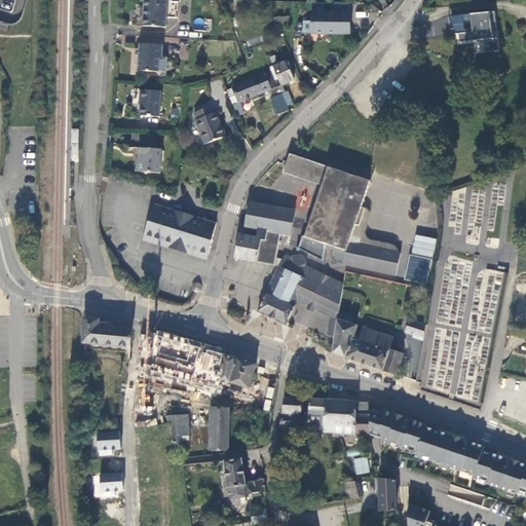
[(143,27),(166,28),(167,0),(144,0),(144,8),(137,8),(136,27),(143,27)]
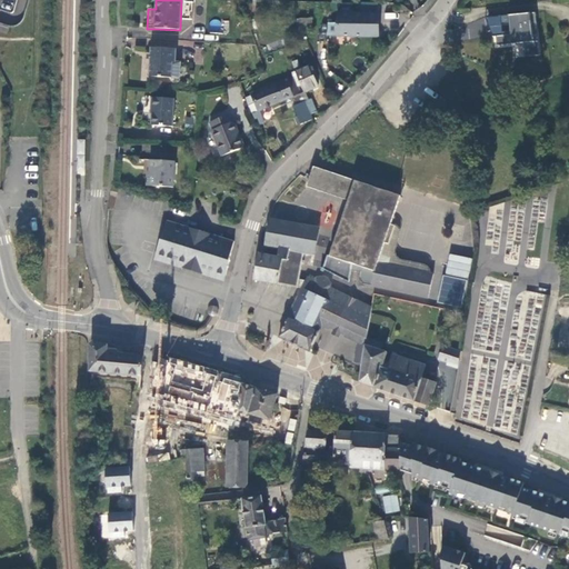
[(191,17),(190,17),(191,0),(182,0),(180,28),(190,29),(191,17)]
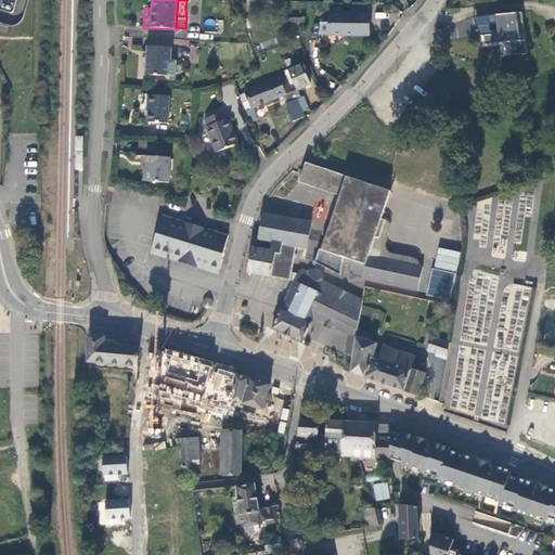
[(249,0),(237,0),(233,0),(236,10),(249,11),(249,0)]
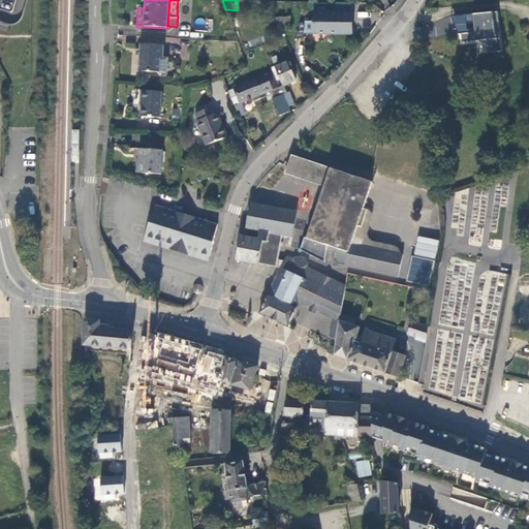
[(313,12),(313,33),(339,34),(339,30),(351,30),(352,13),(350,13),(350,3),(341,3),(341,13),(313,12)]
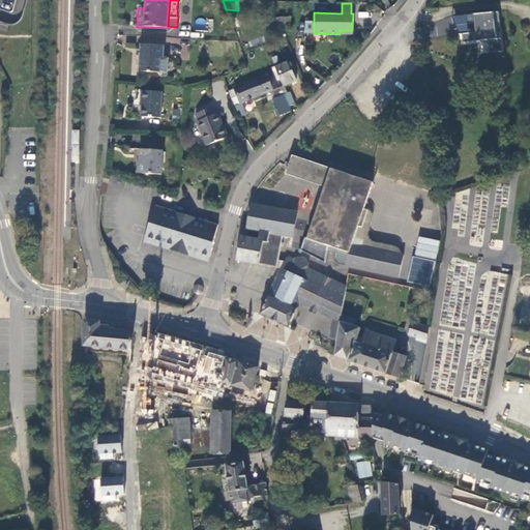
[(476,42),(477,54),(503,52),(499,10),(455,15),(459,45),(476,42)]
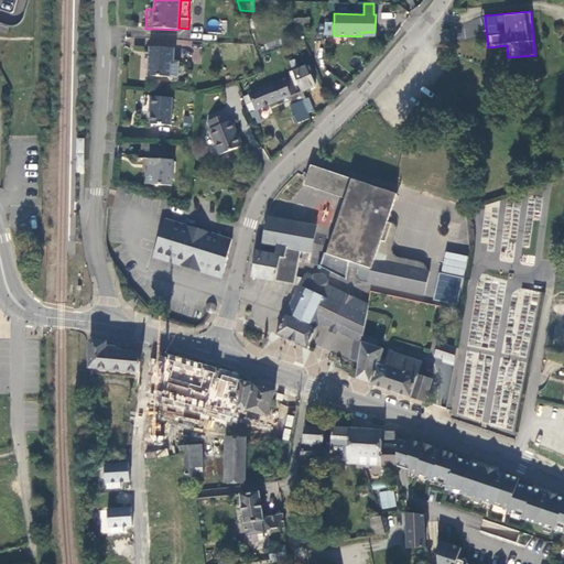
[(217,18),(207,21),(209,29),(219,26),(217,18)]
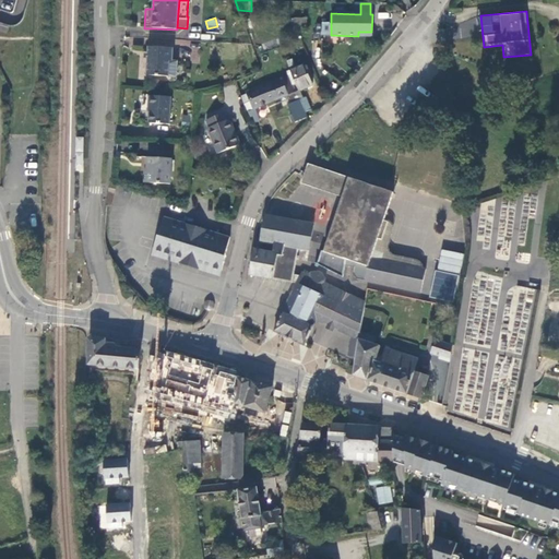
[(149,47),(146,75),(177,78),(178,62),(173,61),(173,48),(149,47)]
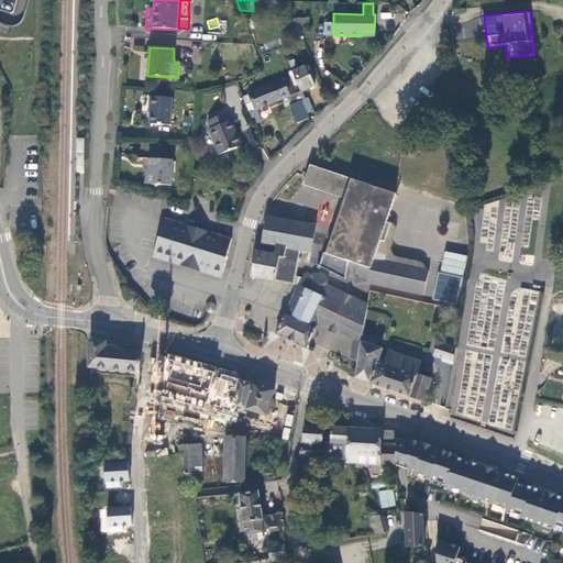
[(316,86),(307,65),(294,72),(301,91),(316,86)]
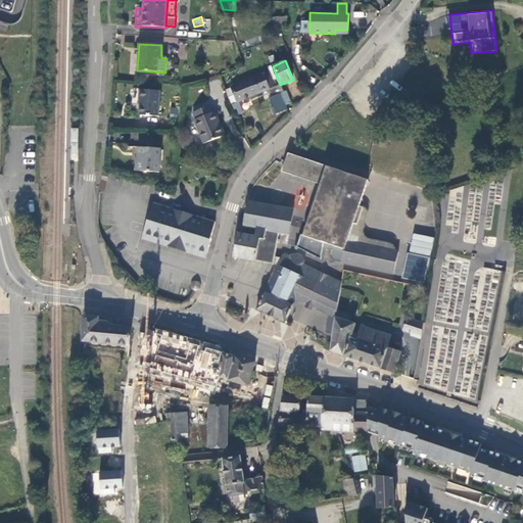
[(277,86),(271,70),(230,87),(237,103),(239,102),(269,90),(277,86)]
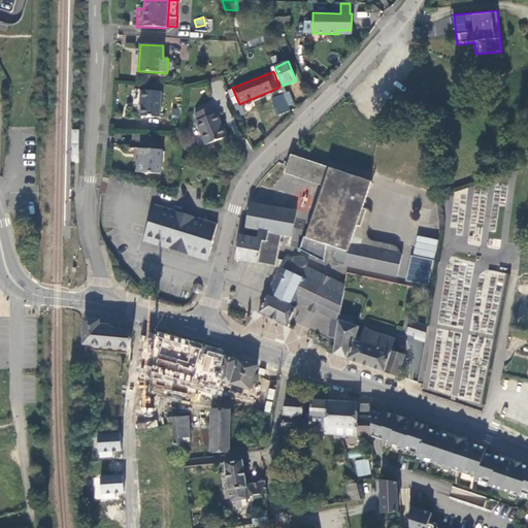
[(294,104),(289,92),(286,94),(283,86),(279,87),(284,94),(288,106),(294,104)]
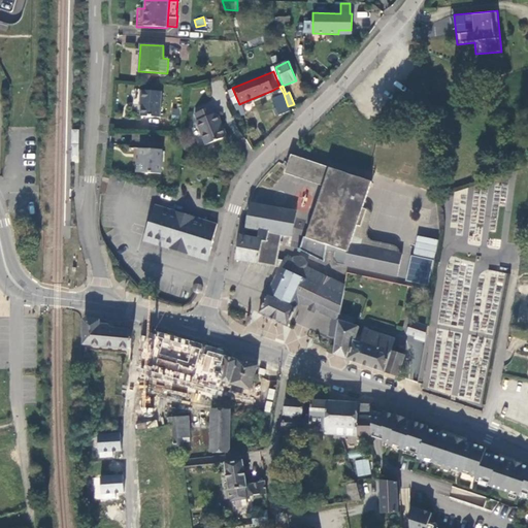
[(271,91),(274,98),(284,94),(279,87),(271,91)]
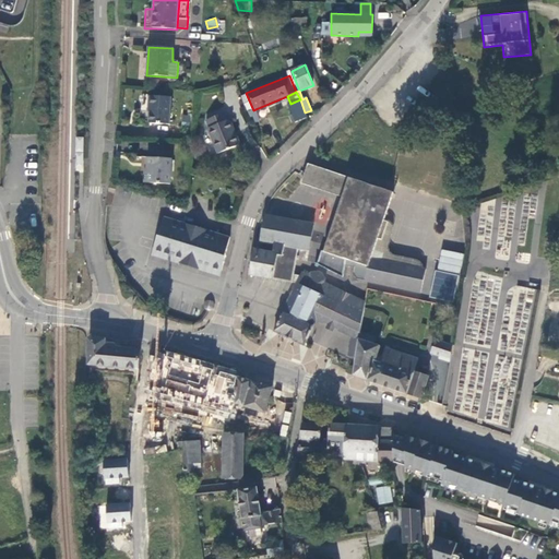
[(149,123),(169,126),(171,98),(149,96),(147,107),(150,107),(149,123)]
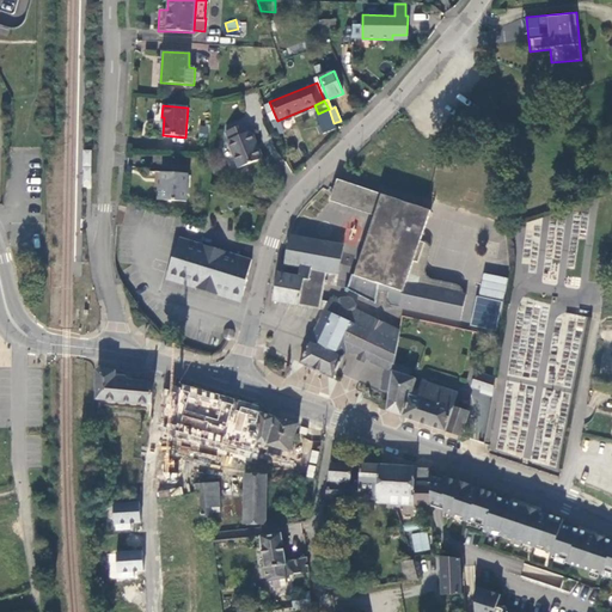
[(324,134),(336,129),(334,123),(329,109),(318,114),(316,115),(320,126),(318,126),(320,134),(323,133),(324,134)]
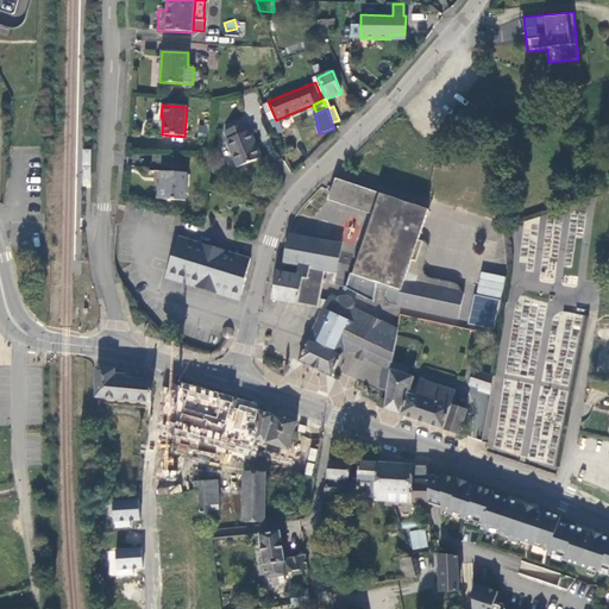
[(283,131),(278,119),(276,120),(270,123),(275,135),(283,131)]
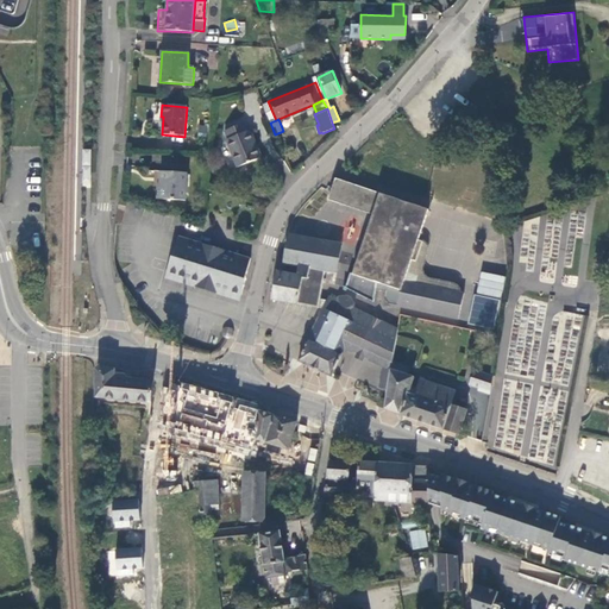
[(249,131),(245,123),(224,131),(227,139),(226,140),(237,168),(259,158),(253,145),(256,144),(250,130),(249,131)]
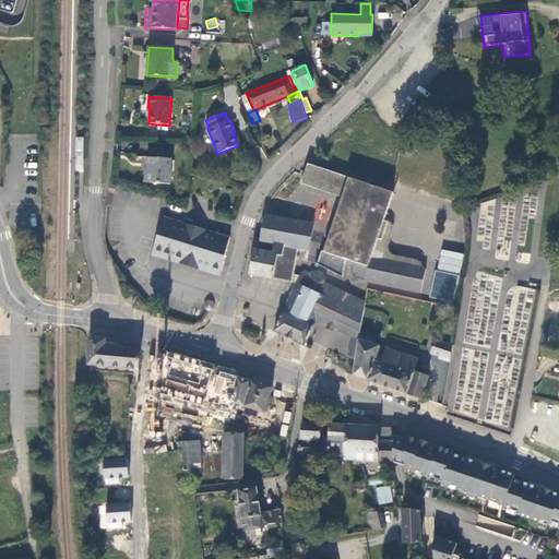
[(171,159),(150,158),(149,173),(145,173),(144,183),(169,185),(171,159)]
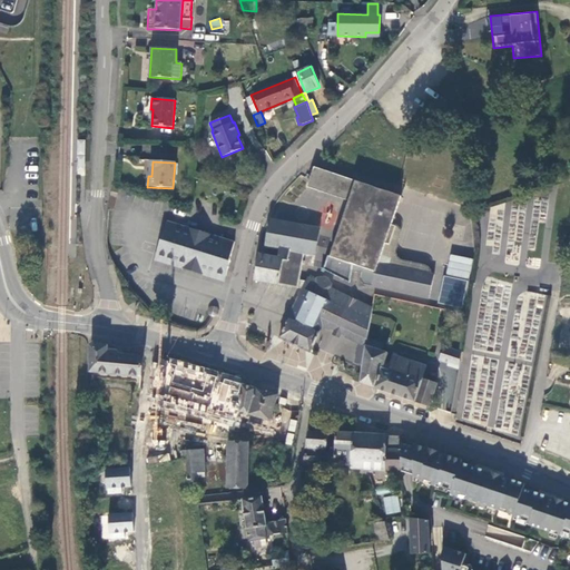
[(389,262),(384,258),(381,257),(385,244),(390,245),(395,226),(392,225),(401,196),(314,167),(307,188),(349,202),(330,257),(328,256),(323,269),(350,283),(352,272),(361,273),(360,279),(359,284),(363,285),(429,300),(434,275),(390,265),(389,262)]
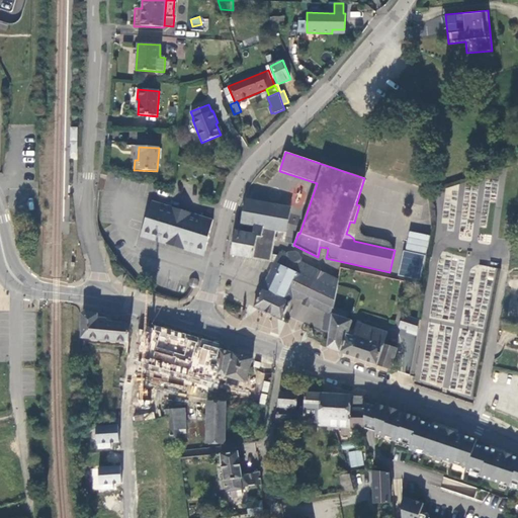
[(213,166),(226,169),(227,163),(214,159),(213,166)]
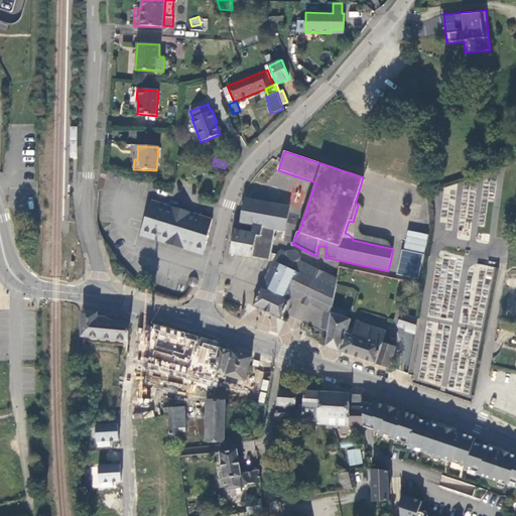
[(437,186),(427,190),(428,196),(439,191),(437,186)]
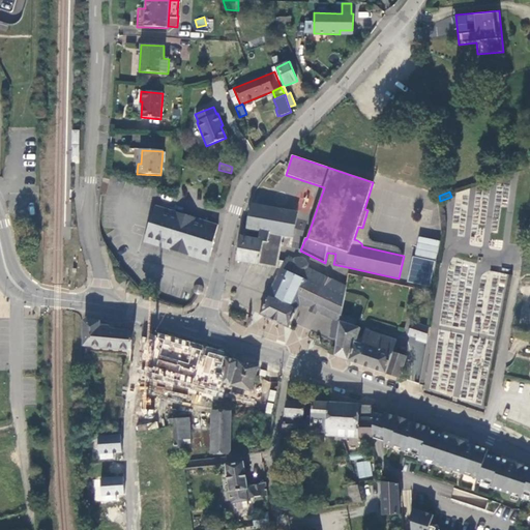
[(145,237),(210,257),(218,225),(155,206),(145,237)]
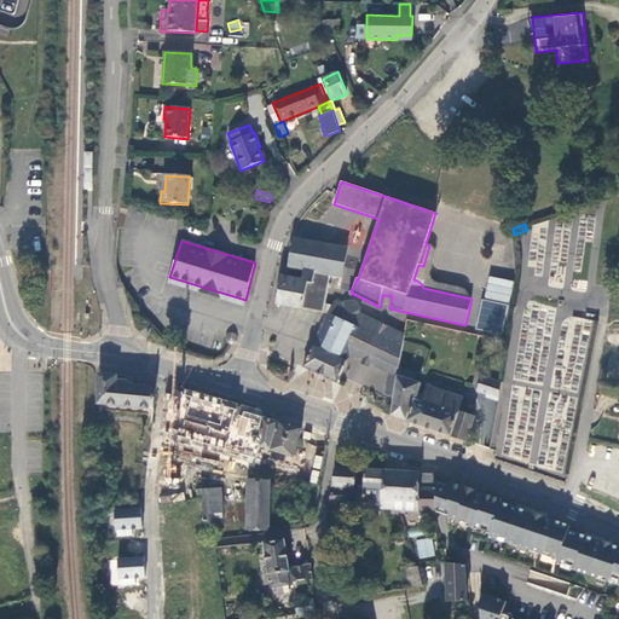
[(329,313),(333,306),(325,305),(329,287),(340,289),(342,278),(304,271),(302,282),(279,277),(275,304),(323,313),(324,313),(329,313)]
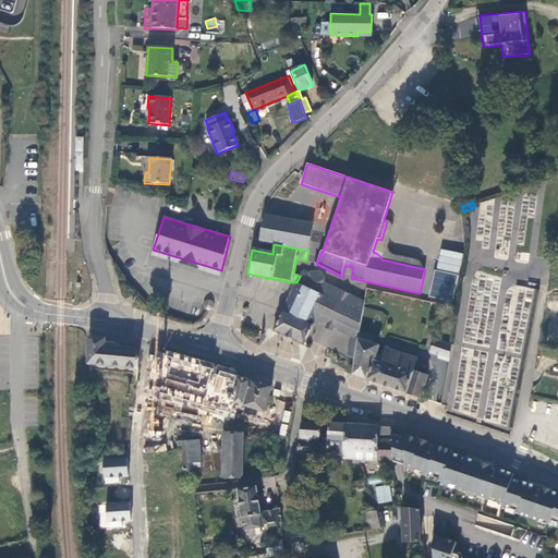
[(152,255),(219,276),(221,270),(153,250),(152,255)]
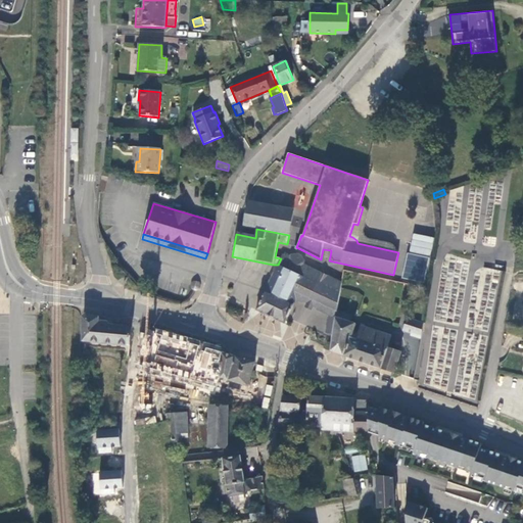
[(412,253),(433,256),(436,239),(414,236),(412,253)]
